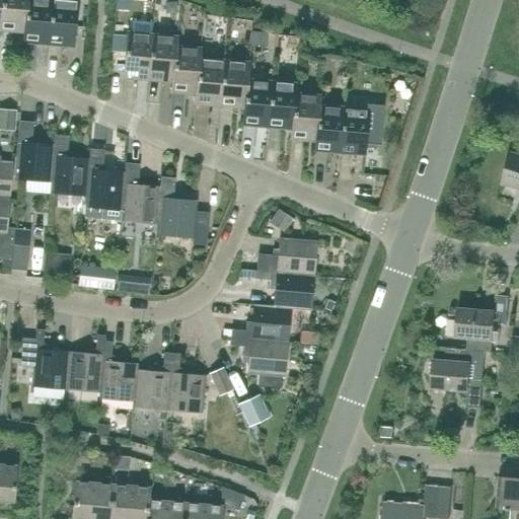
[(2,0),(0,23),(0,29),(23,32),(24,32),(26,0),(2,0)]
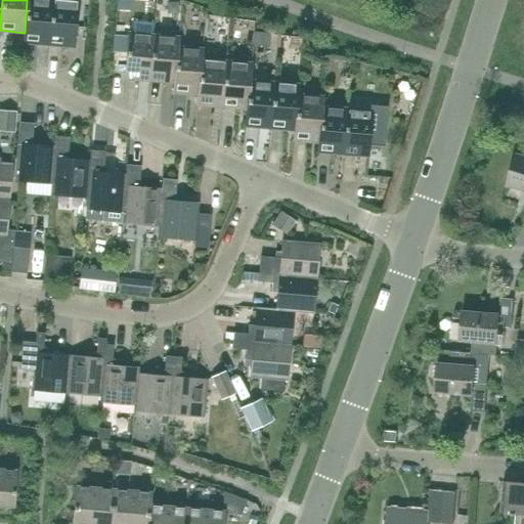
[(52,0),(51,0),(27,0),(25,33),(24,33),(23,42),(48,45),(52,0)]
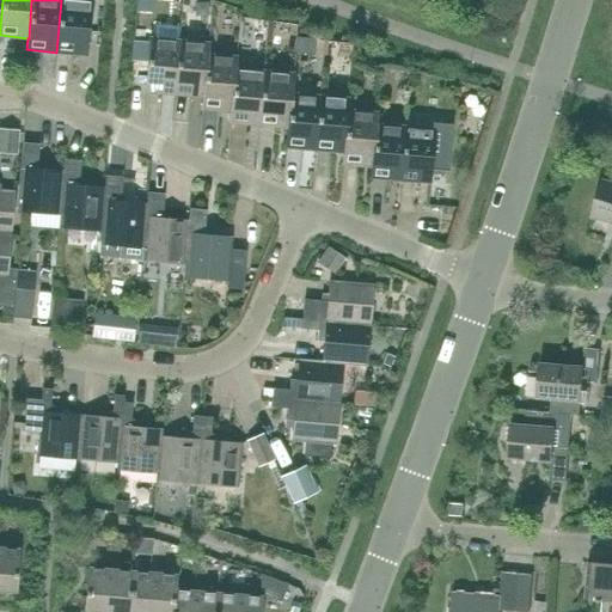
[(86,55),(90,2),(61,0),(56,53),(86,55)]
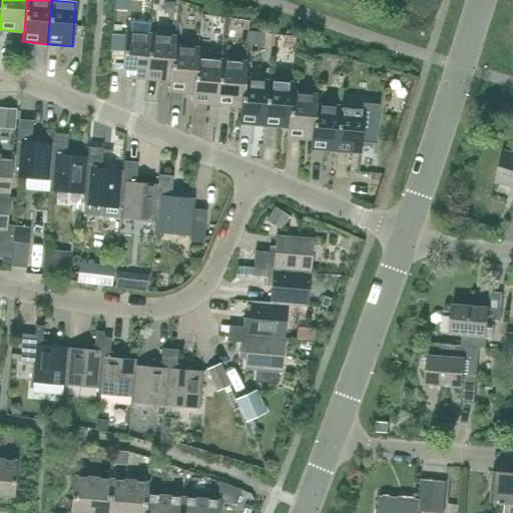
[(146,79),(150,35),(125,33),(124,41),(125,41),(122,68),(121,76),(146,79)]
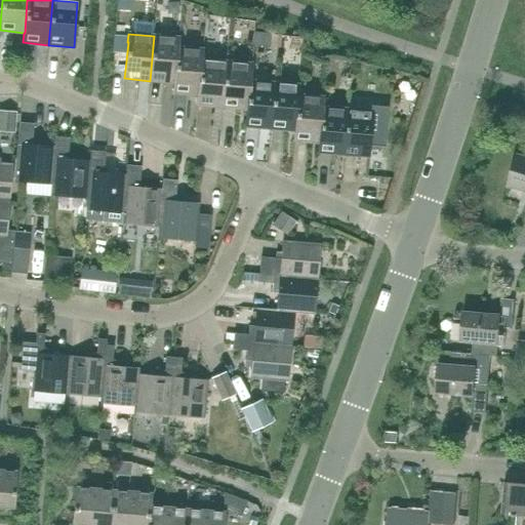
[(177,48),(178,38),(154,36),(150,81),(173,83),(174,83),(177,48)]
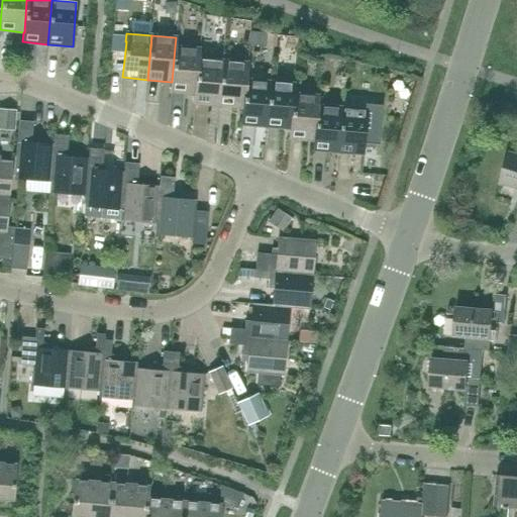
[(199,49),(175,47),(172,82),(171,82),(171,91),(195,93),(198,59),(199,59),(199,49)]
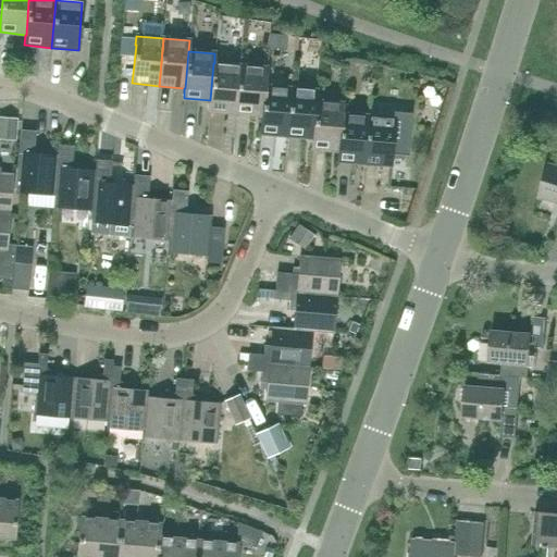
[(239,65),(214,63),(213,63),(210,100),(209,111),(235,113),(239,65)]
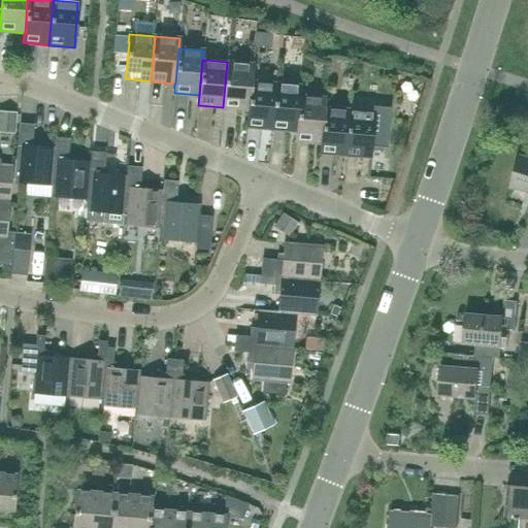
[(251,81),(253,65),(227,62),(223,107),(248,109),(249,109),(251,81)]
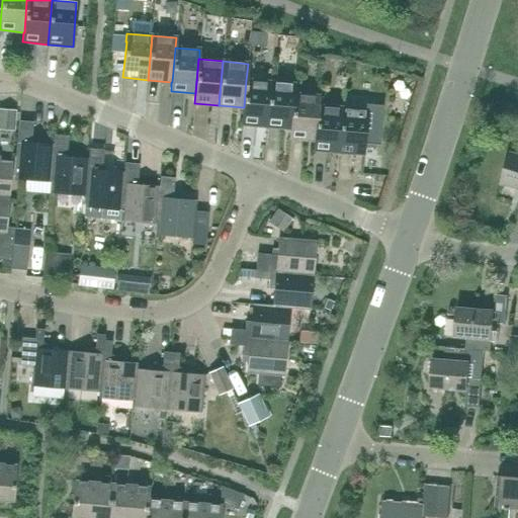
[(270,82),(246,80),(244,107),(243,107),(242,124),(266,126),(270,82)]
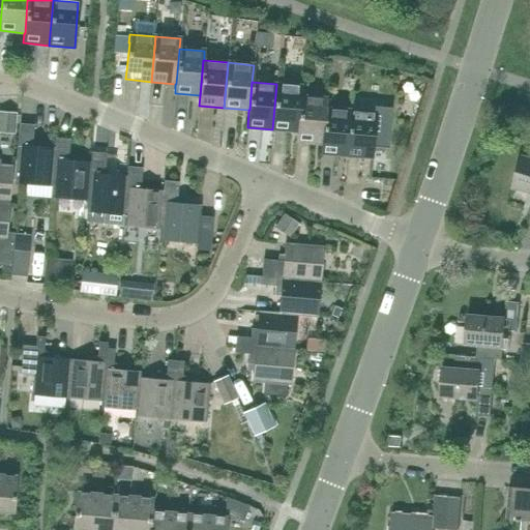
[(301,96),(302,87),(276,84),(272,129),(297,131),(300,96),(301,96)]
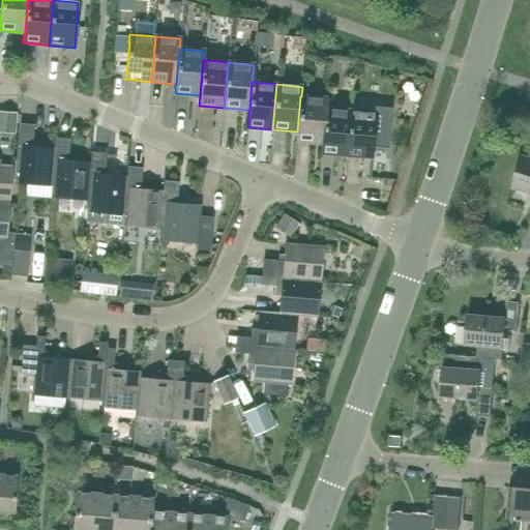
[(326,98),(301,96),(300,96),(297,131),(296,142),(321,144),(322,144),(324,109),(325,109),(326,98)]
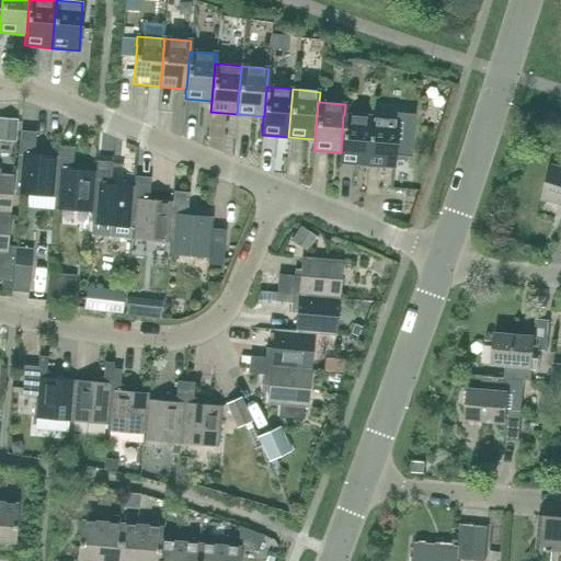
[(370,117),(344,115),(343,115),(341,152),(340,152),(339,163),(366,165),(370,117)]
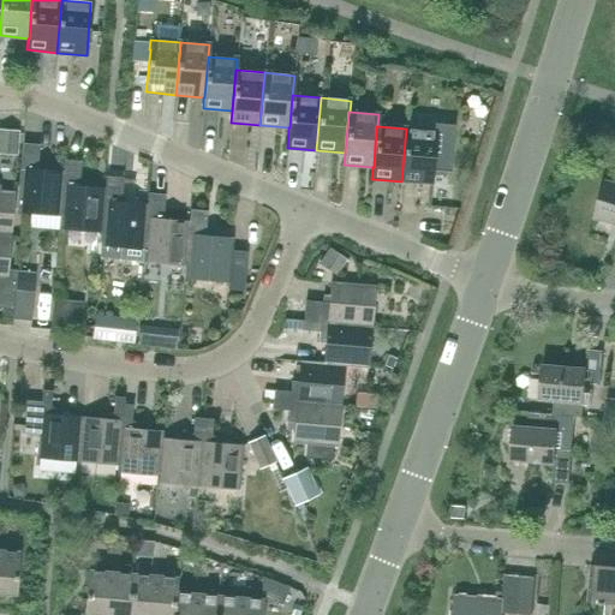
[(431,184),(435,131),(406,129),(401,181),(431,184)]
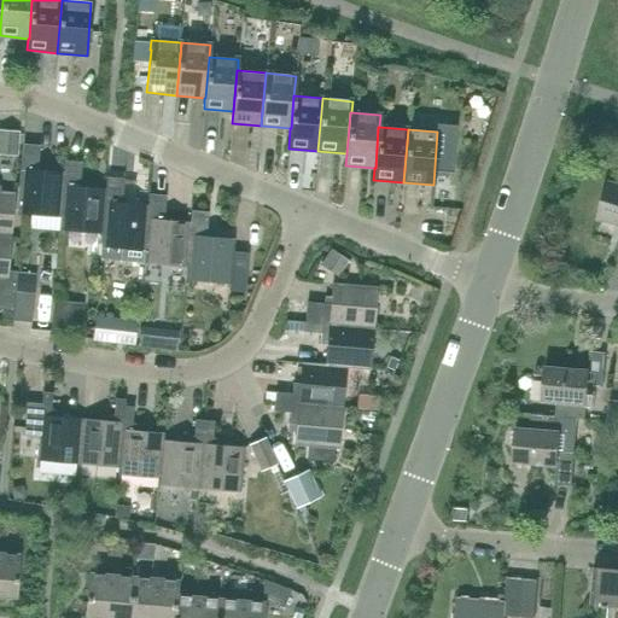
[(0,155),(17,157),(18,132),(0,130),(0,155)]
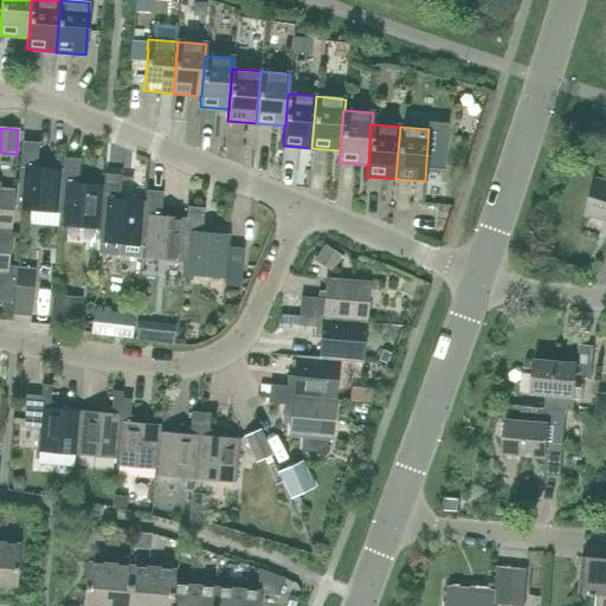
[(37,168),(38,143),(23,142),(17,210),(59,213),(63,171),(37,168)]
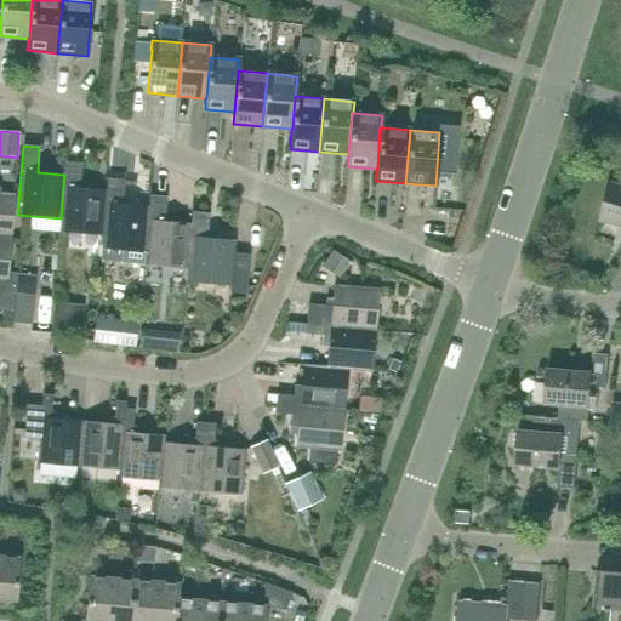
[(80,189),(81,164),(66,163),(64,175),(61,218),(60,231),(103,235),(107,192),(106,192),(80,189)]
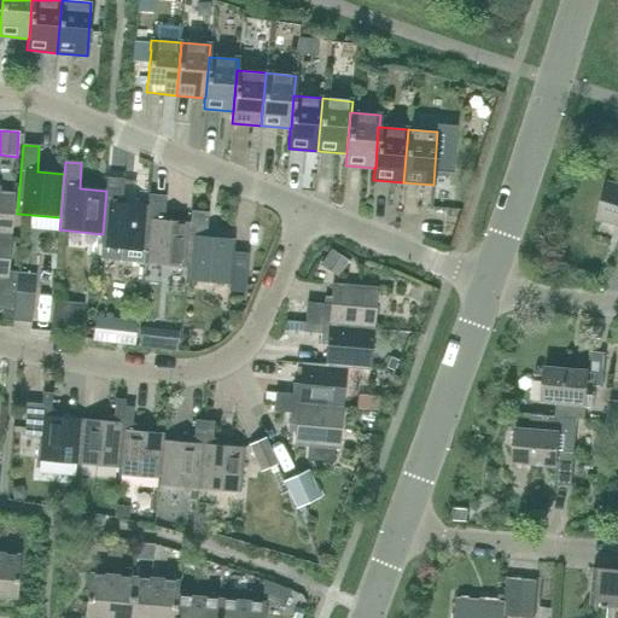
[(121,205),(123,180),(106,178),(105,191),(106,191),(103,234),(101,246),(122,249),(121,261),(143,263),(144,250),(145,251),(149,208),(147,208),(121,205)]
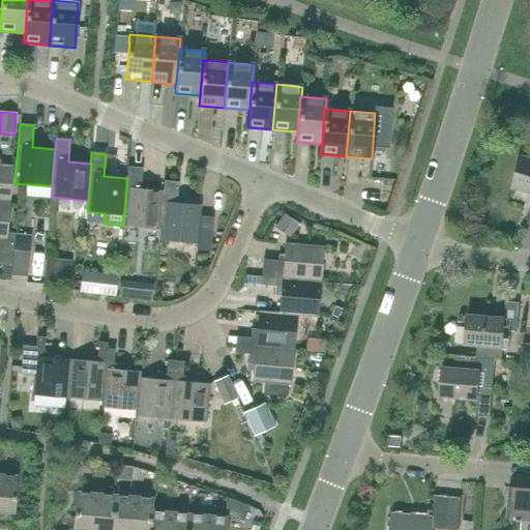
[(529,159),(522,157),(512,186),(529,192),(529,159)]
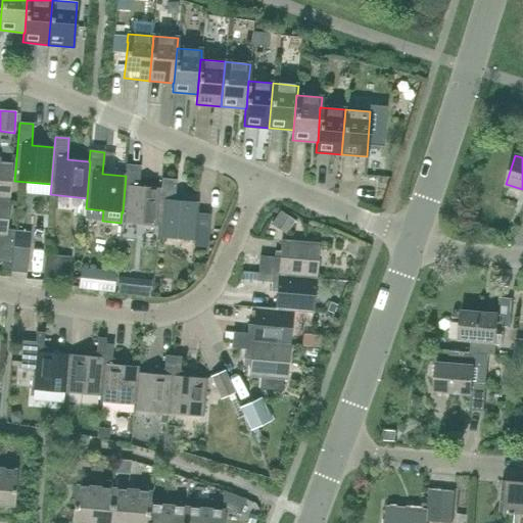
[(0,199),(8,201),(11,163),(0,162),(0,199)]
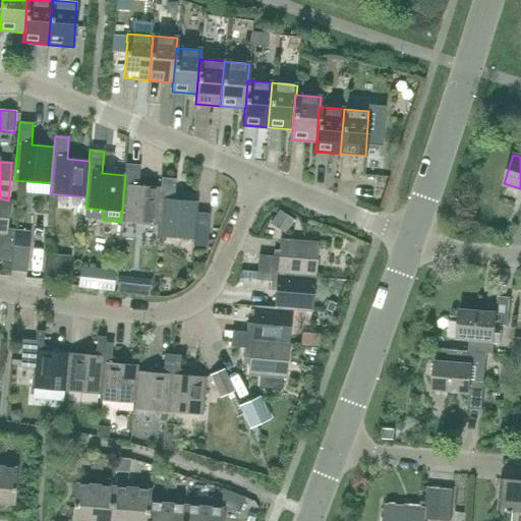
[(137,186),(139,166),(125,164),(124,175),(125,175),(122,212),(121,211),(120,222),(157,225),(158,225),(161,188),(160,188),(137,186)]
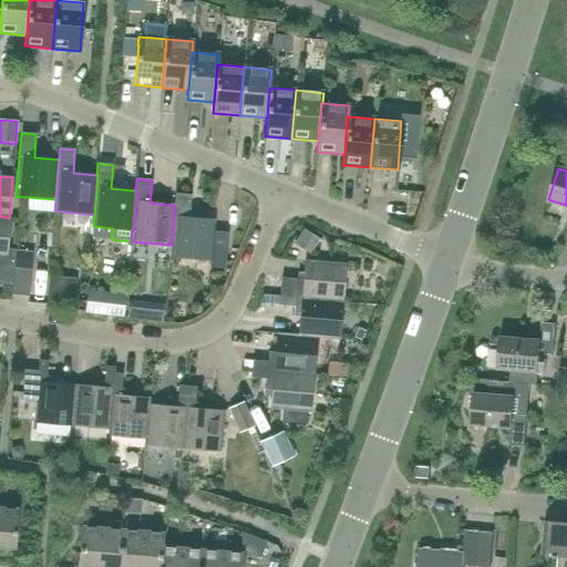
[(188,218),(191,195),(175,194),(174,205),(175,205),(172,245),(171,245),(169,257),(210,260),(215,220),(188,218)]
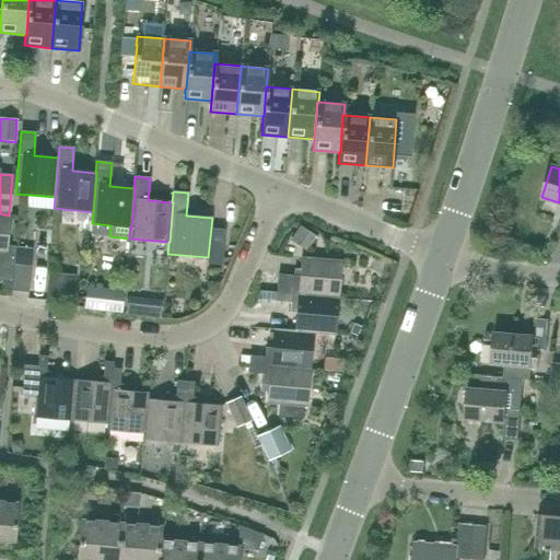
[(6,255),(9,216),(0,213),(0,280),(2,281),(2,290),(11,291),(13,265),(14,256),(6,255)]
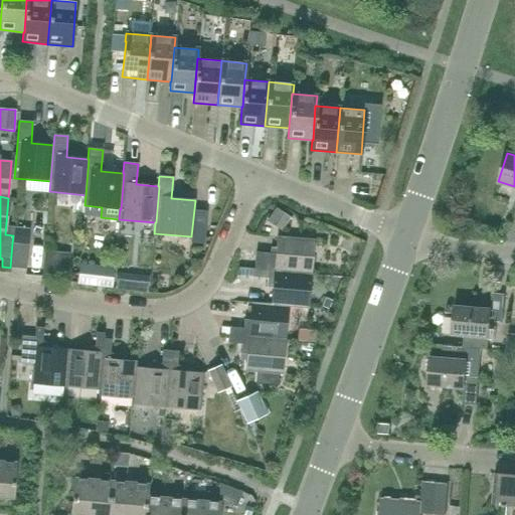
[(291,219),(277,209),(268,224),(283,233),(291,219)]
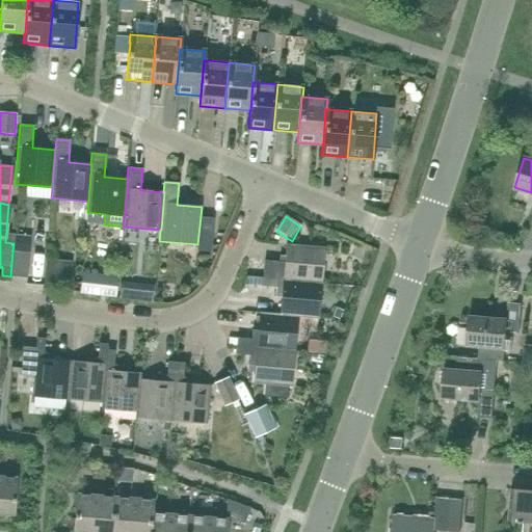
[(321,283),(323,247),(287,244),(285,263),(278,262),(277,271),(263,270),(263,278),(321,283)]
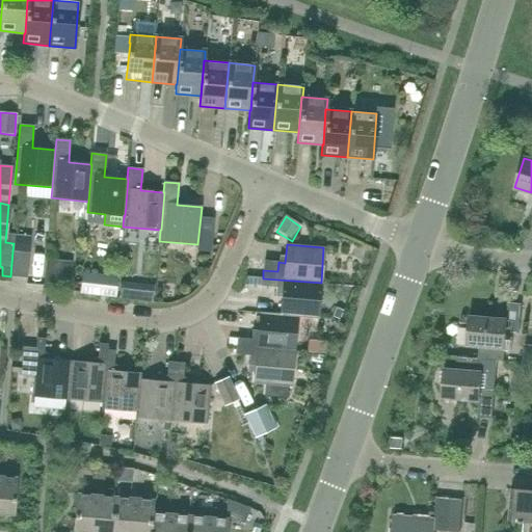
[(27,277),(29,253),(12,251),(10,276),(27,277)]
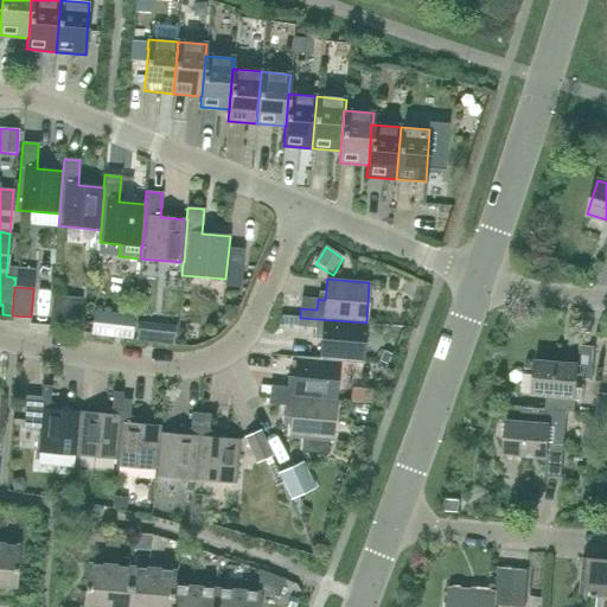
[(93,315),(91,334),(114,337),(120,338),(132,339),(133,320),(93,315)]
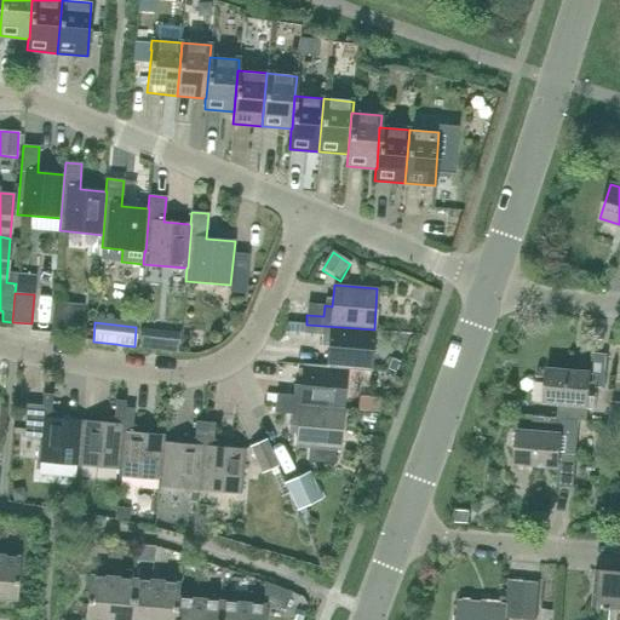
[(374,329),(306,325),(288,322),(287,332),(322,336),(321,346),(328,346),(327,366),(327,367),(346,368),(346,369),(371,372),(374,329)]
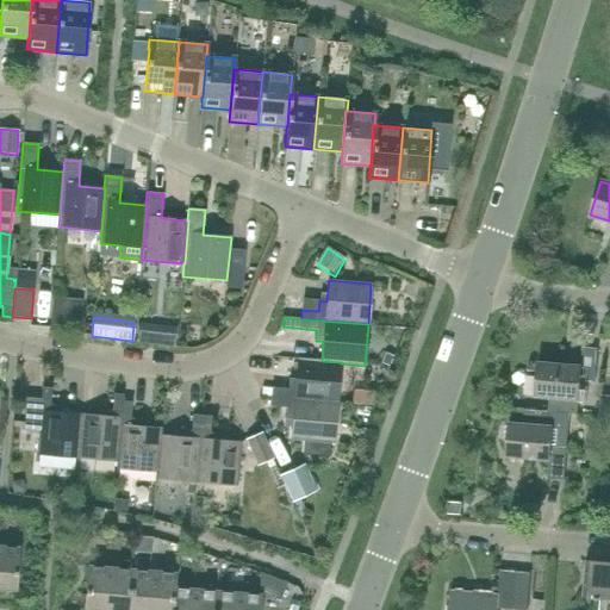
[(595,383),(598,349),(583,348),(582,367),(539,362),(535,397),(549,399),(548,412),(554,412),(570,414),(578,415),(580,381),(595,383)]
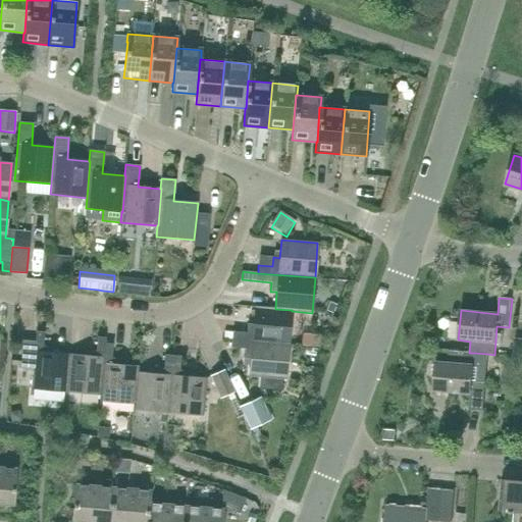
[(275,309),(275,308),(255,307),(253,324),(247,324),(247,333),(231,332),(231,340),(289,345),(292,311),(292,310),(275,309)]
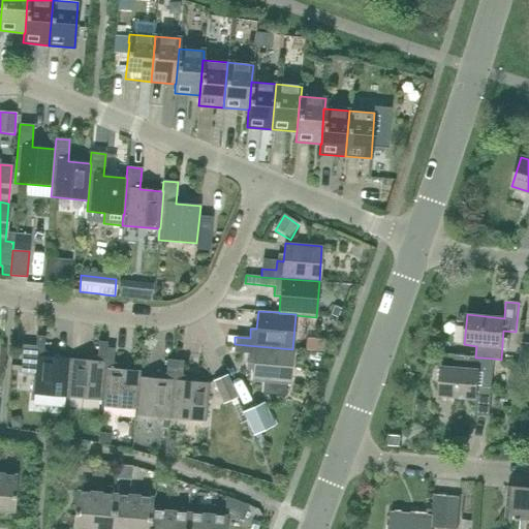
[(313,329),(312,341),(328,342),(329,330),(313,329)]
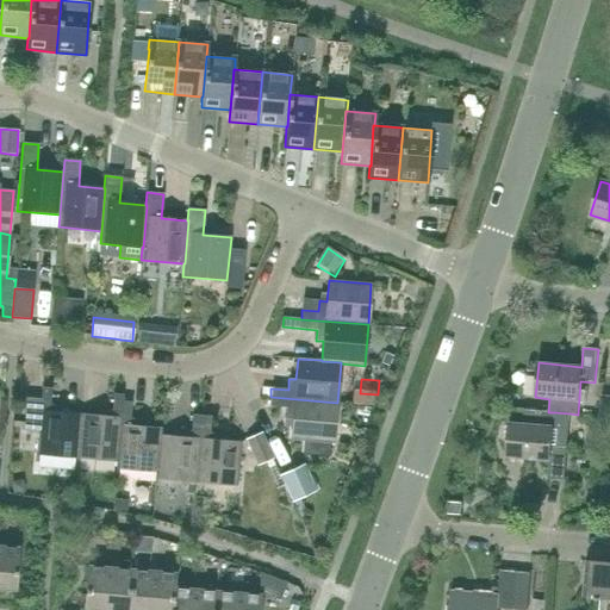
[(50,405),(51,388),(42,387),(36,454),(78,458),(81,415),(61,414),(61,406),(50,405)]
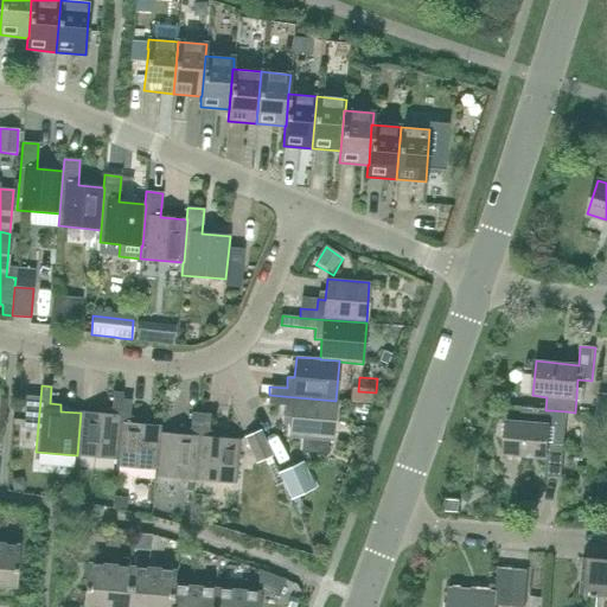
[(122,400),(122,393),(113,393),(112,409),(101,408),(101,415),(81,413),(77,455),(116,459),(122,400)]
